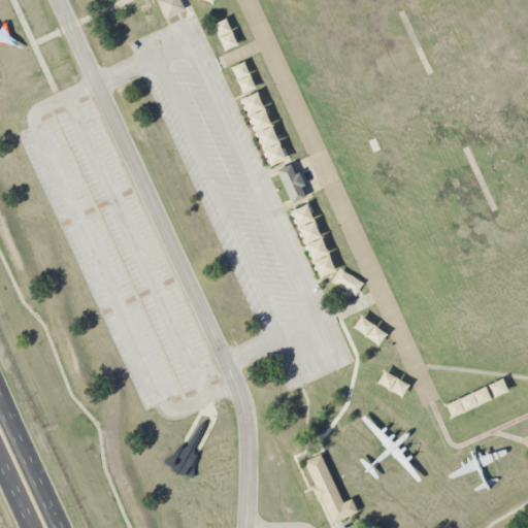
[(185,10),(179,0),(156,0),(164,20),(185,10)]
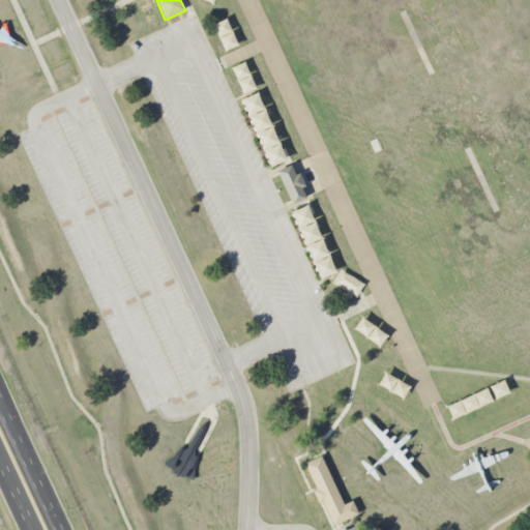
[(291,204),(305,199),(301,187),(304,185),(299,174),(295,175),(291,165),(276,171),(291,204)]
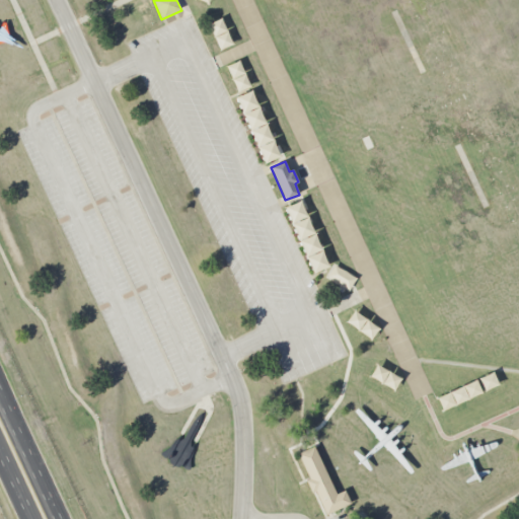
[(285,208),(313,274),(328,267),(301,201),(285,208)]
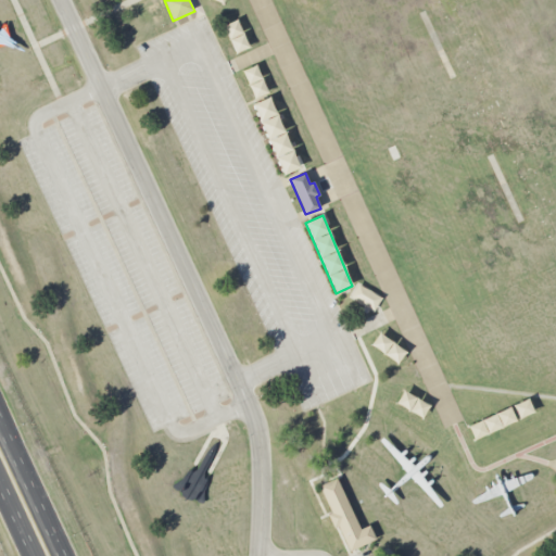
[(375,311),(381,295),(356,285),(350,301),(375,311)]
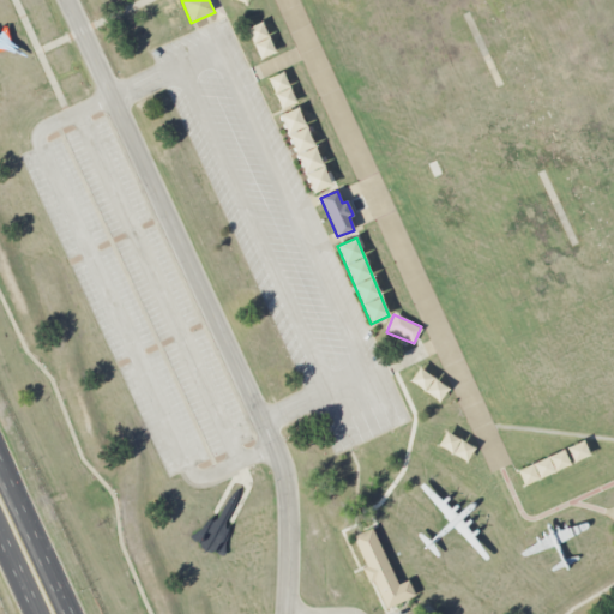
[(353,536),(371,528),(397,585),(407,581),(414,596),(386,609),(373,582),(369,584),(362,569),(366,567),(353,536)]
